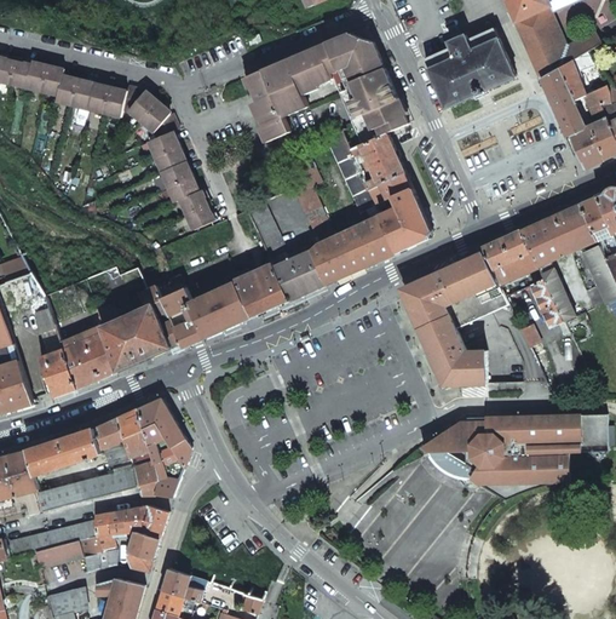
[(504,0),(513,21),(548,5),(551,10),(573,0),(504,0)]
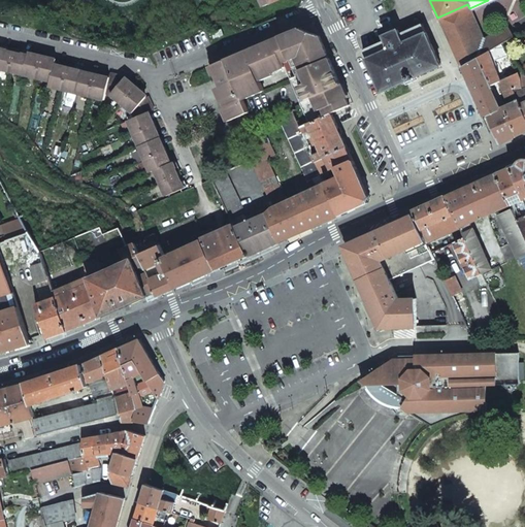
[(469,8),(467,4),(437,18),(459,66),(476,57),(486,52),(488,50),(482,37),(469,8)]
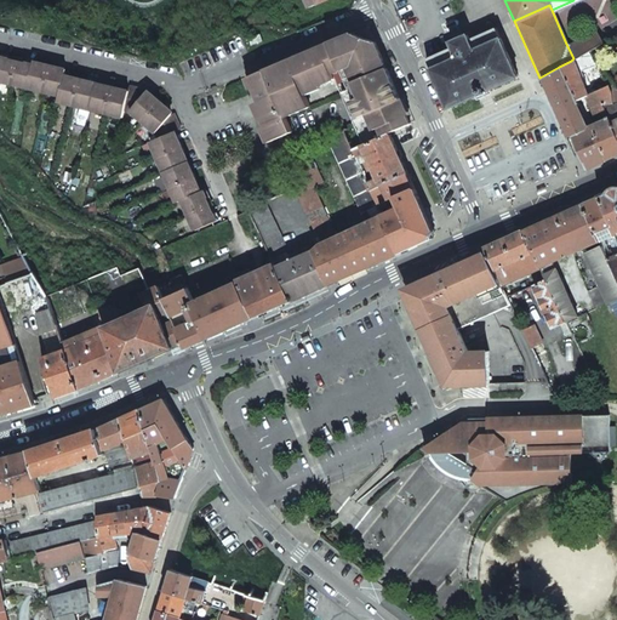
[(446,108),(474,94),(475,96),(487,91),(486,89),(514,75),(497,37),(492,28),(466,39),(463,34),(446,41),(449,46),(423,58),(427,68),(446,108)]
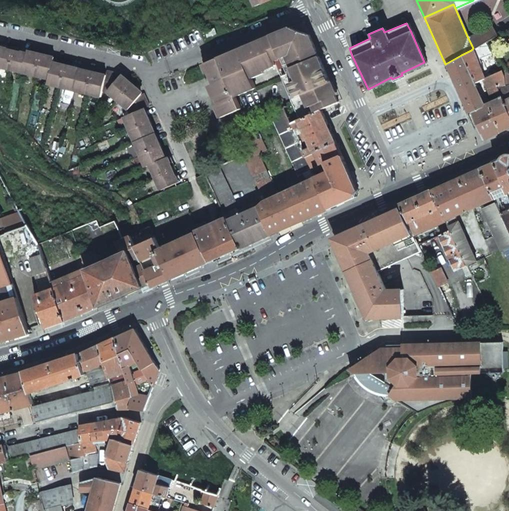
[(484,42),(496,35),(489,24),(467,36),(473,48),(475,47),(478,45),(484,42)]
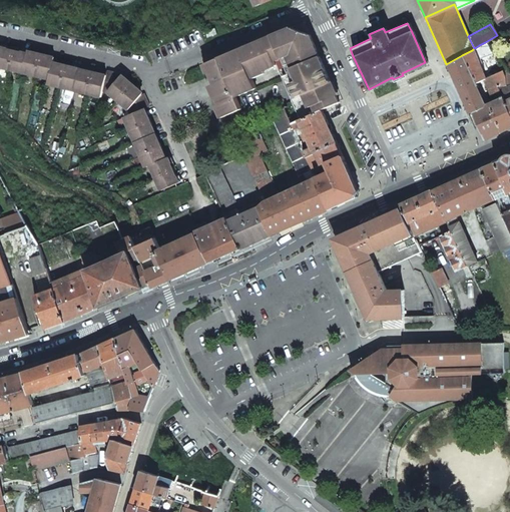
[(299,118),(319,109),(319,108),(336,101),(308,33),(289,26),(202,63),(211,83),(208,84),(216,103),(213,105),(218,116),(237,108),(232,96),(280,75),(291,98),(289,99),(294,110),(296,109),(299,118)]
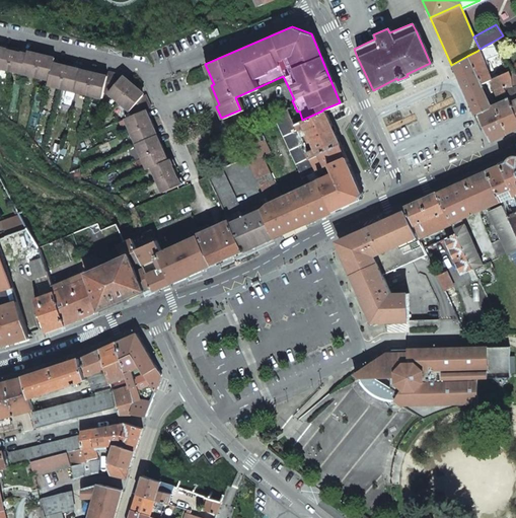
[(207,37),(217,33),(215,28),(205,31),(207,37)]
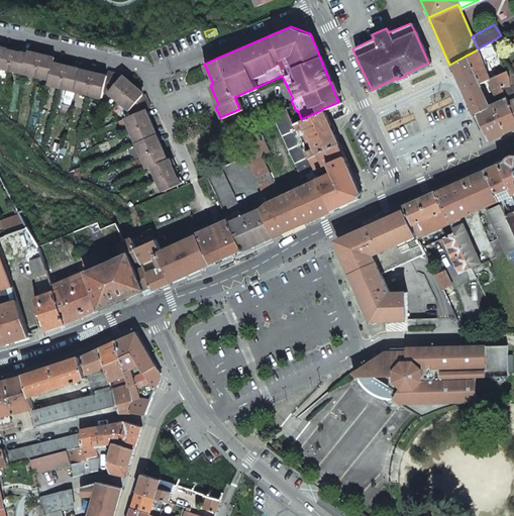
[(490,57),(496,54),(489,42),(483,45),(490,57)]
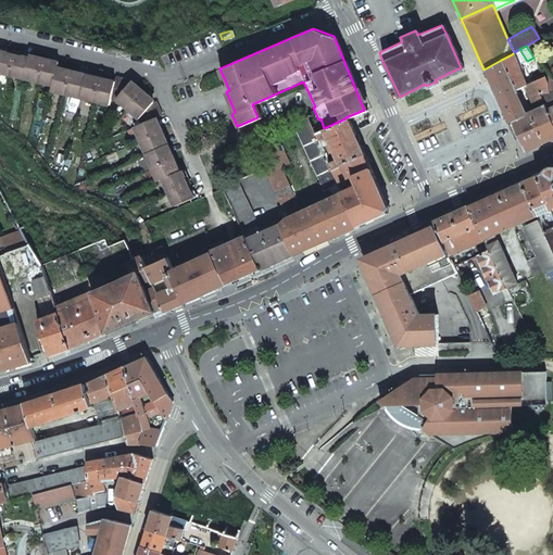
[(0,71),(8,73),(14,49),(10,48),(9,51),(0,48),(0,71)]
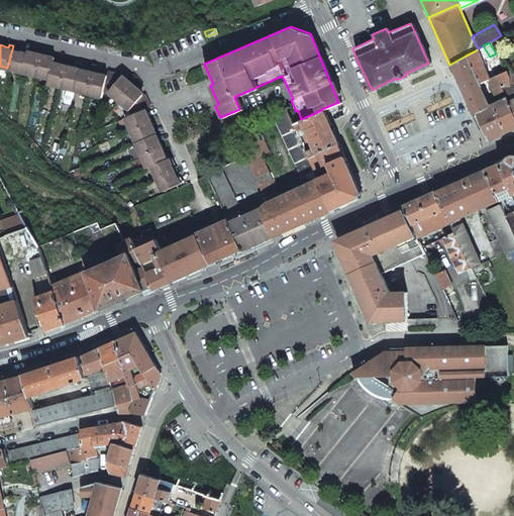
[(20,71),(25,52),(16,48),(17,46),(13,45),(7,68),(20,71)]
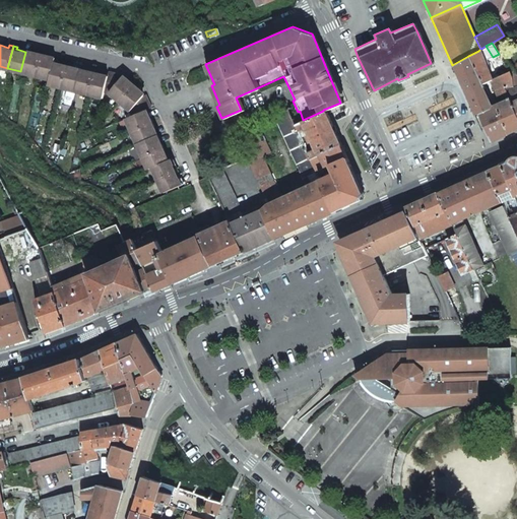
[(34,74),(40,52),(36,51),(35,54),(25,52),(20,71),(34,74)]
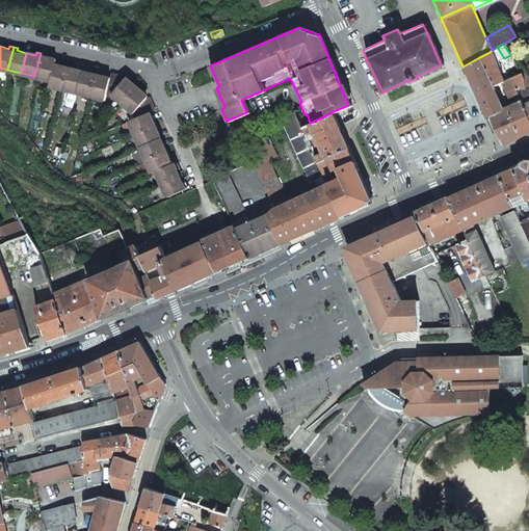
[(501,79),(490,52),(479,57),(492,85),(493,85),(501,81),(501,79)]
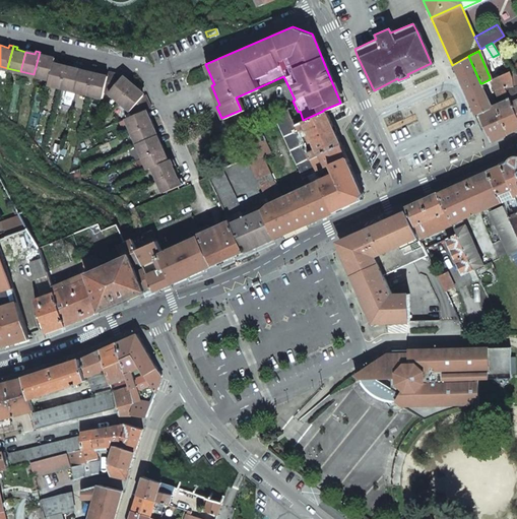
[(48,77),(51,62),(52,58),(43,56),(43,53),(40,52),(34,74),(48,77)]
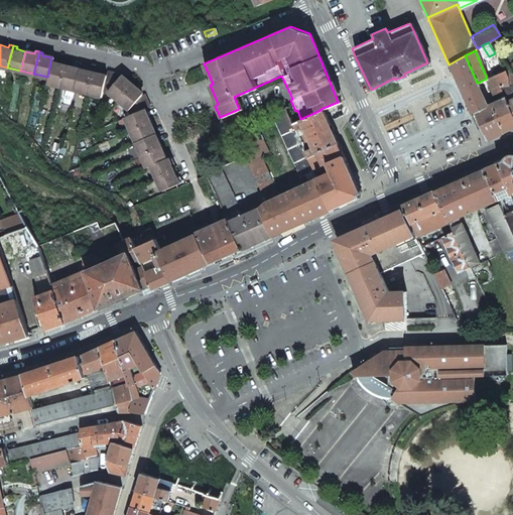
[(478,83),(477,83),(465,55),(449,65),(471,113),(484,106),(475,87),(479,86),(478,83)]
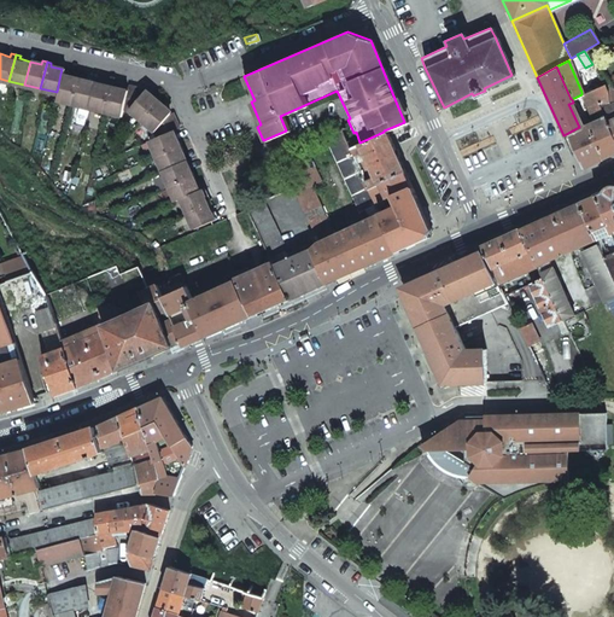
[(71,102),(77,75),(72,75),(72,77),(60,74),(57,92),(56,98),(71,102)]
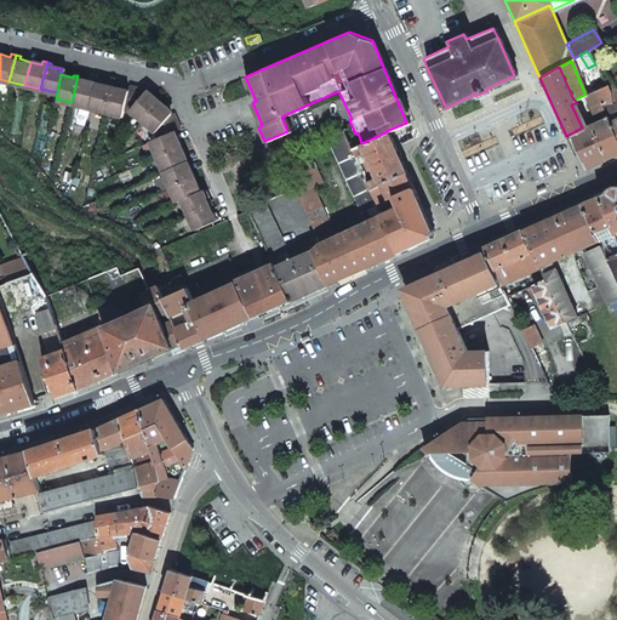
[(87,107),(93,83),(81,80),(83,77),(78,75),(72,102),(87,107)]
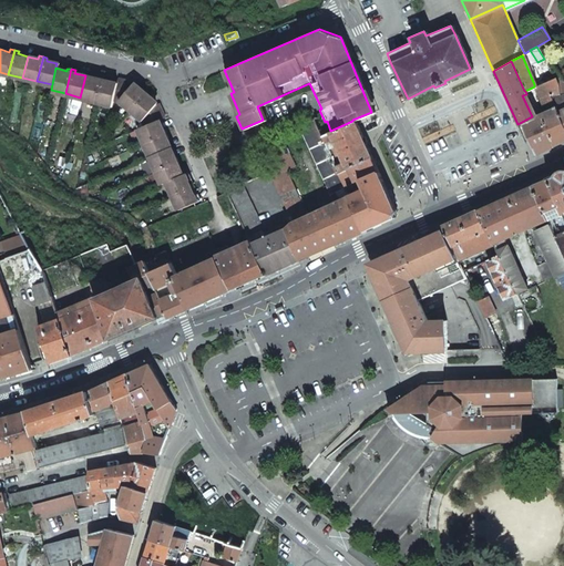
[(95,101),(101,76),(96,75),(96,78),(85,75),(80,98),(95,101)]
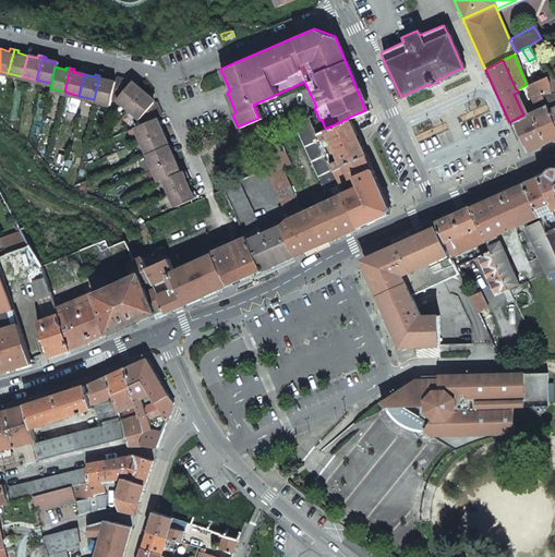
[(125,107),(142,89),(136,84),(134,86),(125,77),(115,74),(113,81),(109,96),(115,97),(125,107)]
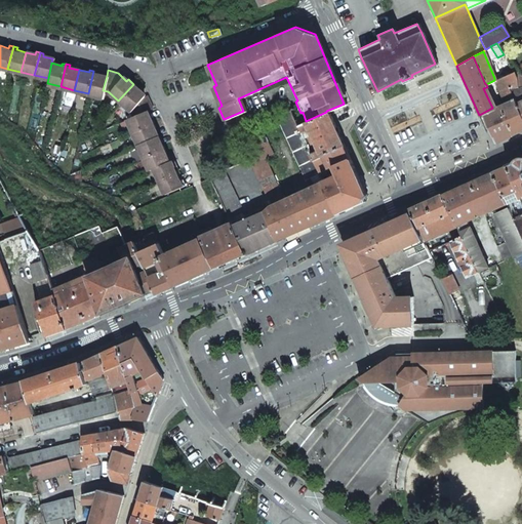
[(514,74),(514,70),(513,71),(494,78),(494,80),(502,95),(504,93),(508,101),(498,105),(512,134),(521,129),(521,118),(515,103),(514,99),(512,96),(508,86),(515,86),(514,74)]
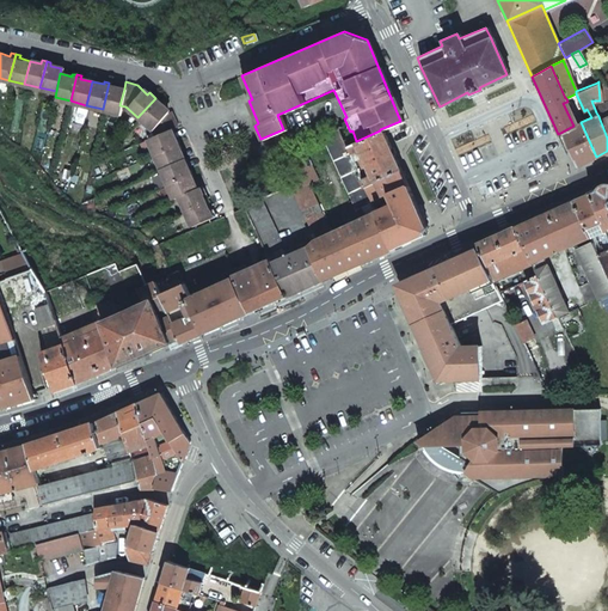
[(120,105),(124,89),(112,86),(114,84),(109,83),(103,109),(118,112),(120,105)]
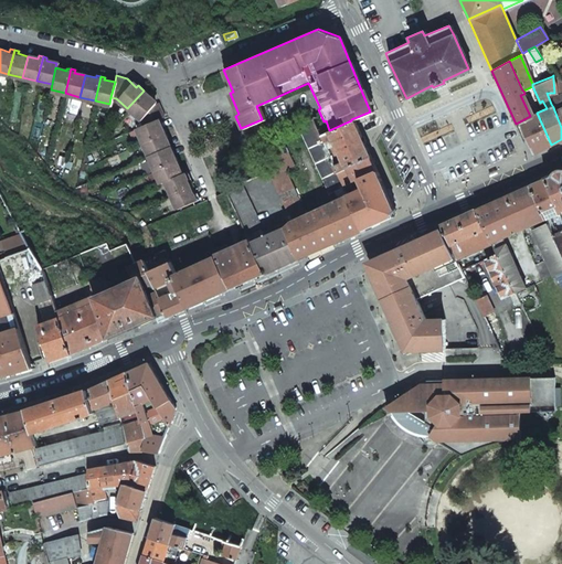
[(532,86),(523,91),(525,94),(520,95),(530,116),(533,115),(537,113),(547,108),(542,100),(540,103),(532,86)]
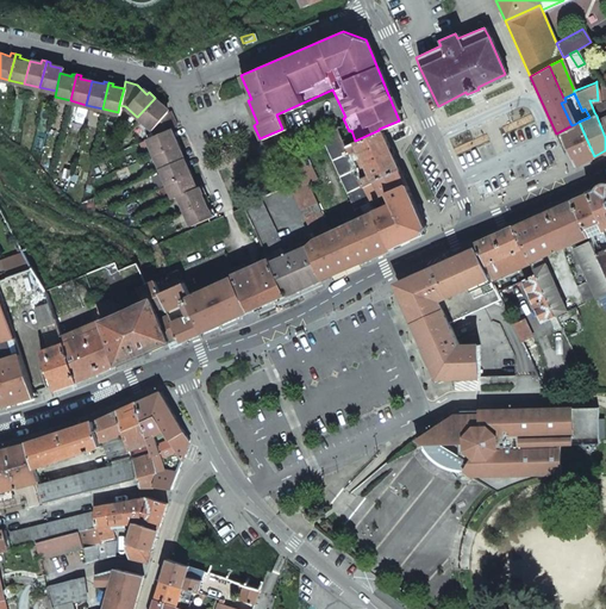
[(155,98),(137,117),(150,129),(152,135),(167,129),(174,125),(170,115),(160,105),(162,103),(155,98)]
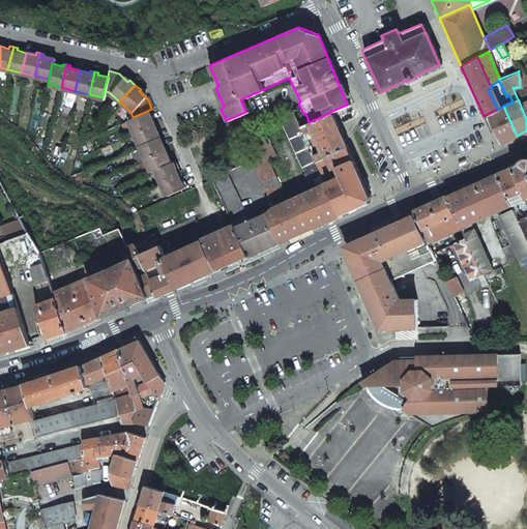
[(524,86),(520,87),(513,87),(517,97),(526,95),(524,86)]
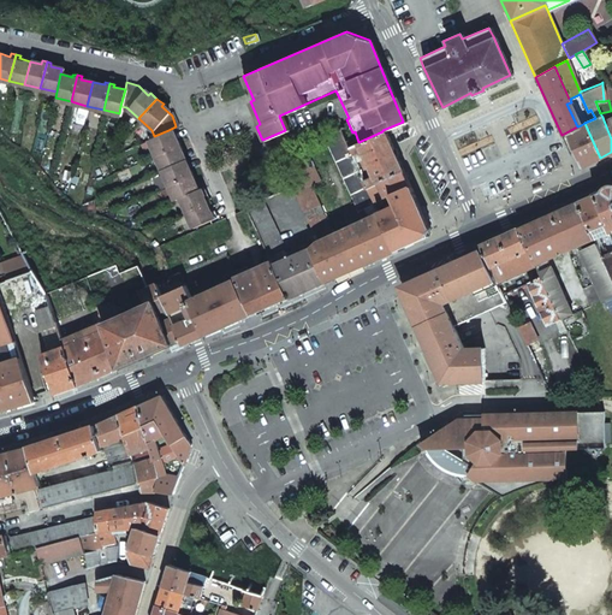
[(602,117),(604,120),(611,116),(611,110),(611,111),(600,113),(602,117)]
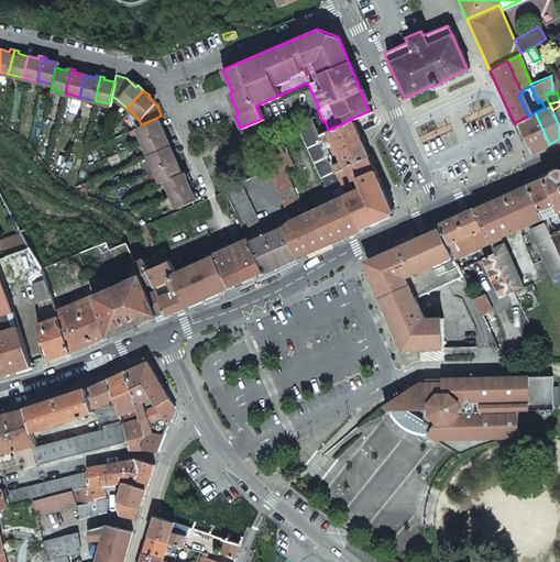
[(549,144),(535,112),(531,114),(528,116),(514,123),(514,124),(517,122),(530,152),(549,144)]
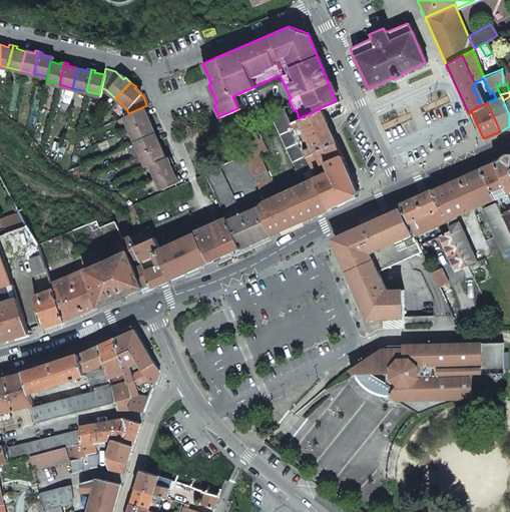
[(291,127),(289,122),(281,105),(270,113),(296,175),(298,174),(310,168),(304,155),(302,150),(293,132),(291,127)]
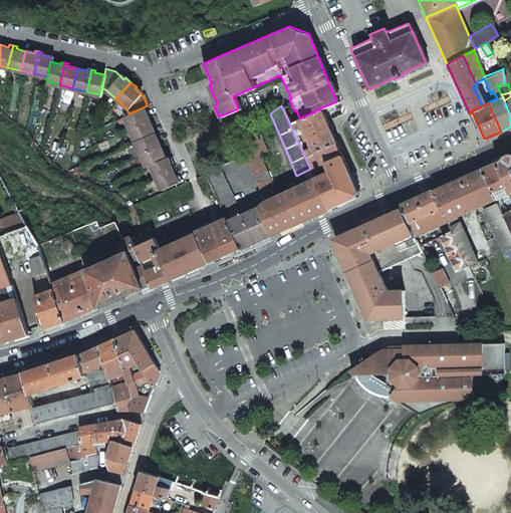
[(141,108),(129,113),(122,115),(128,129),(149,119),(147,116),(145,117),(141,108)]
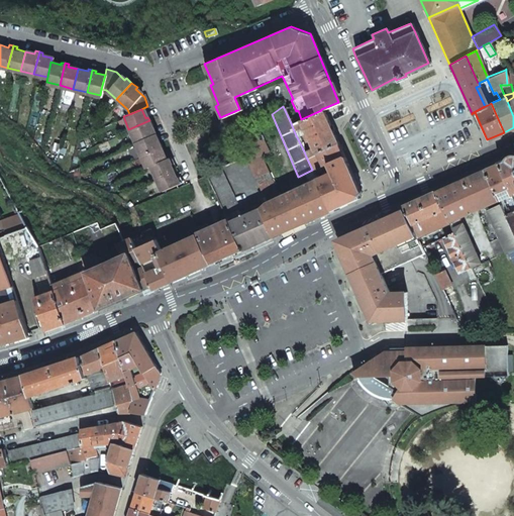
[(304,151),(306,157),(336,143),(321,110),(301,119),(300,119),(302,124),(313,146),(308,149),(304,151)]
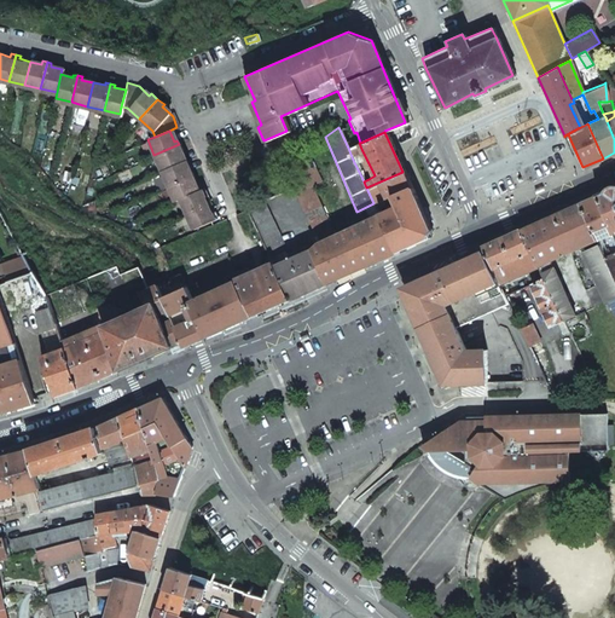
[(350,154),(361,149),(359,143),(348,148),(350,154)]
